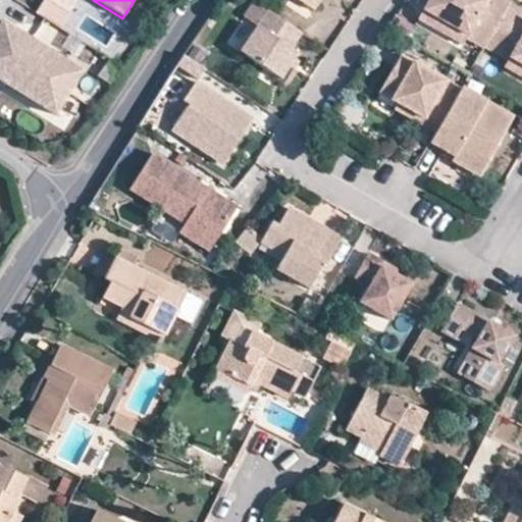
[(318,0),(298,0),(312,9),(318,0)]
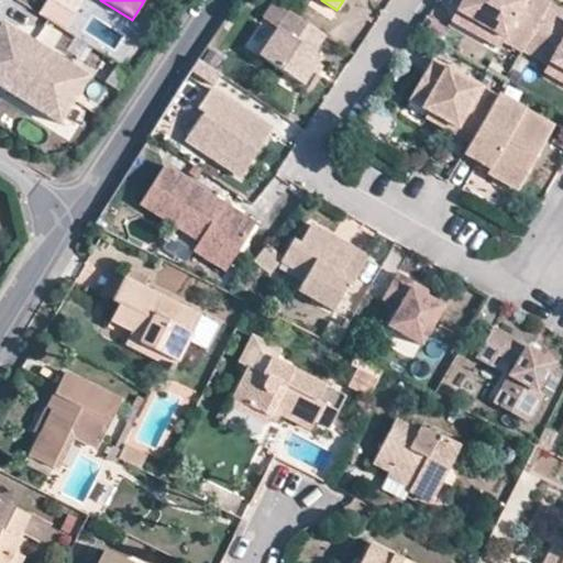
[(549,3),(542,0),(462,0),(455,11),(503,37),(501,41),(521,52),(522,51),(549,3)]
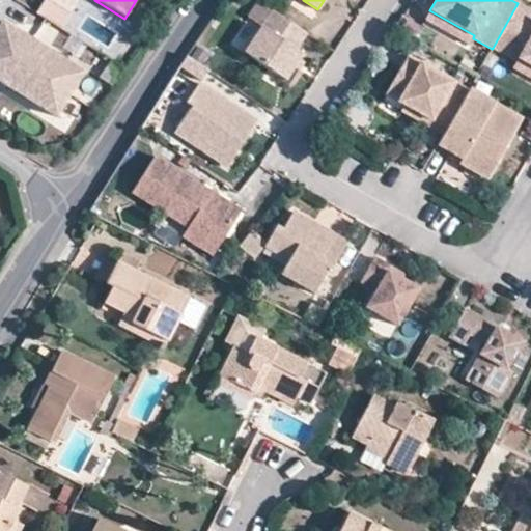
[(518,3),(493,48),(515,61),(518,59),(530,66),(530,9),(518,2),(518,3)]
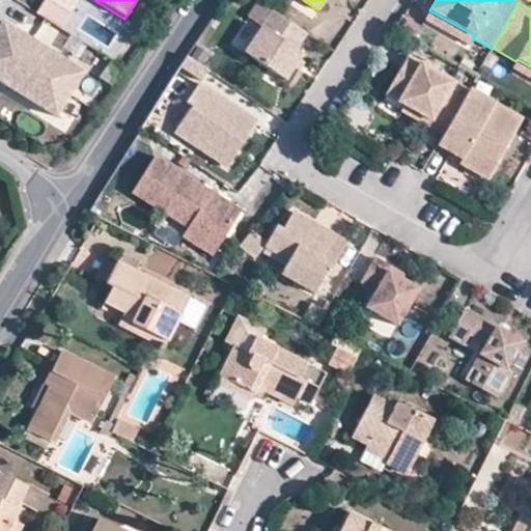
[(285,79),(302,54),(296,50),(306,33),(271,9),(243,51),(285,79)]
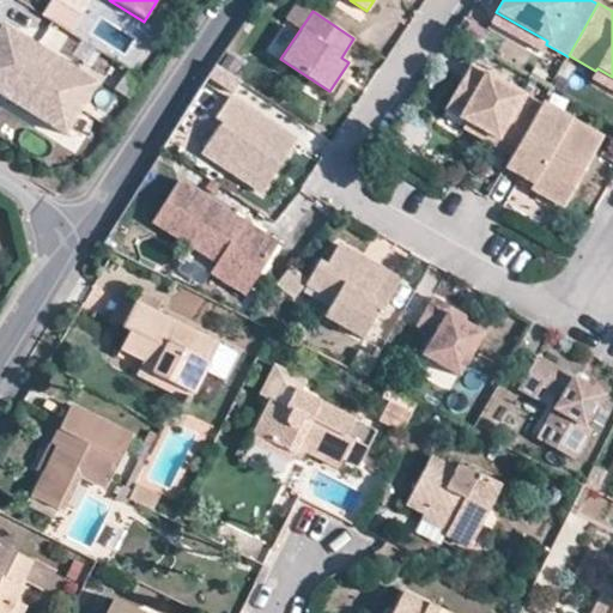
[(541,52),(546,44),(547,41),(496,12),(491,22),(541,52)]
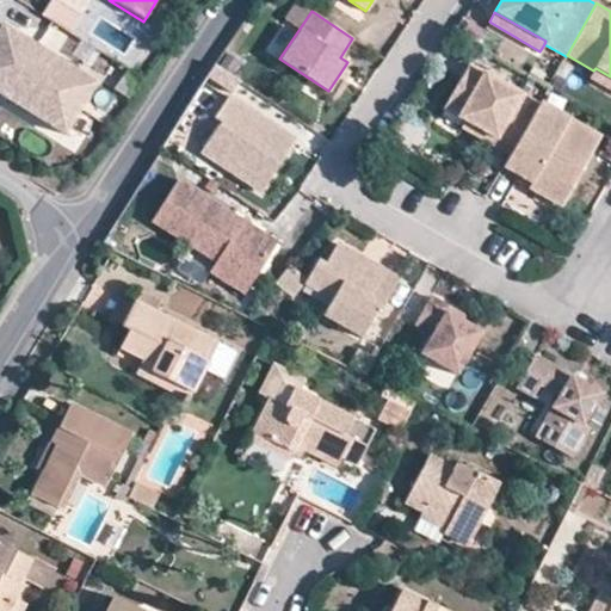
[(4,28),(0,32),(0,96),(65,137),(97,87),(4,28)]
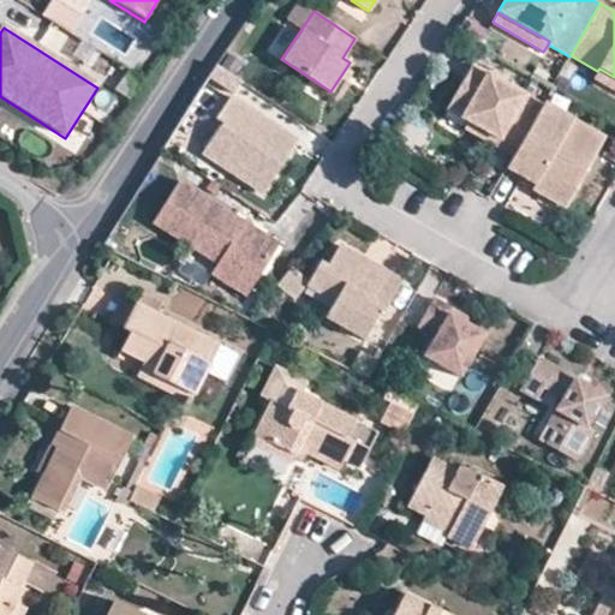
[(512,156),(542,105),(471,64),(446,109),(466,121),(481,129),(476,136),(512,156)]
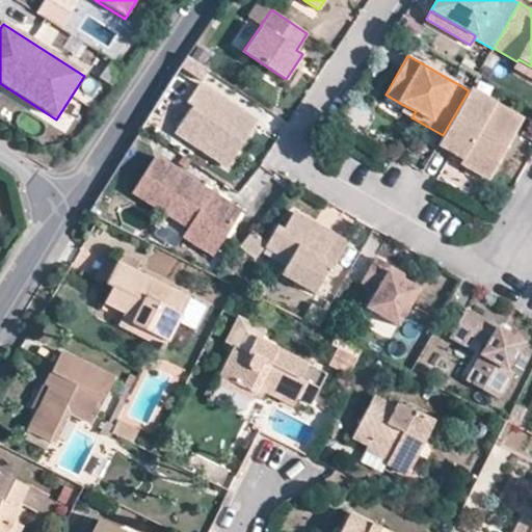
[(531,78),(531,67),(519,59),(516,61),(513,68),(531,78)]
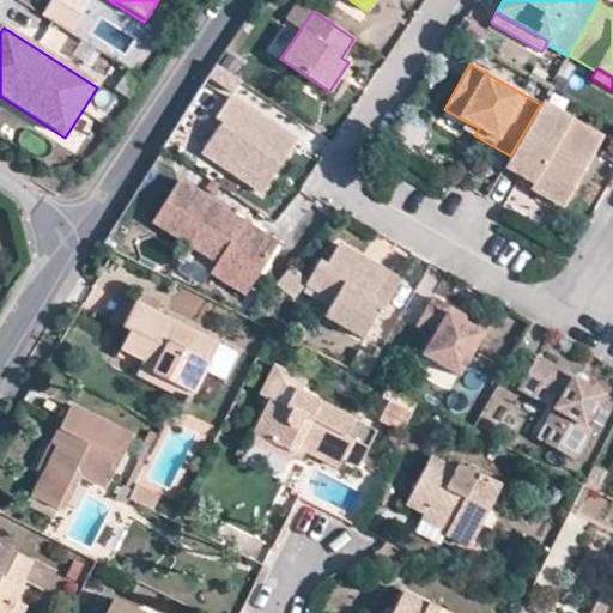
[(261,193),(296,140),(229,96),(213,119),(219,122),(200,152),(261,193)]
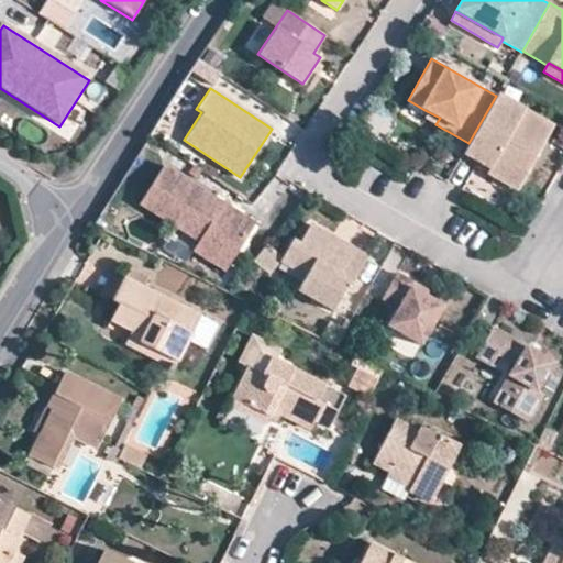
[(497,95),(496,96),(468,143),(463,153),(490,169),(496,159),(525,176),(552,127),(497,95)]
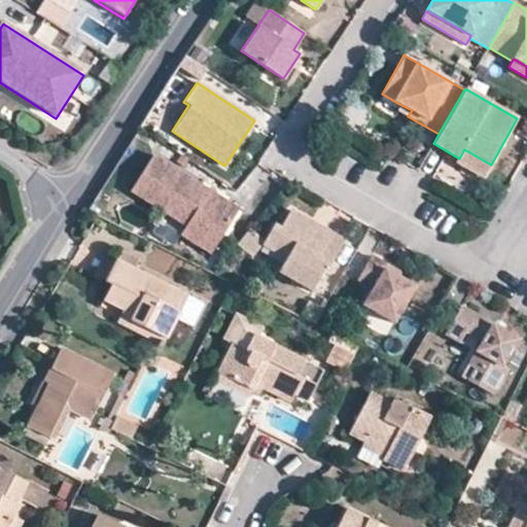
[(396,109),(408,116),(412,110),(399,104),(396,109)]
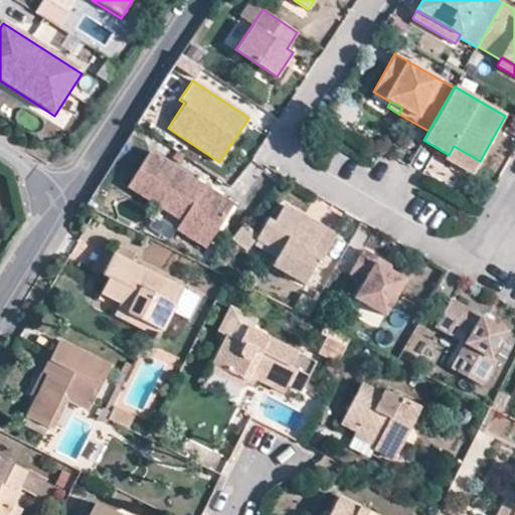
[(472,174),(480,161),(454,146),(449,155),(446,159),(472,174)]
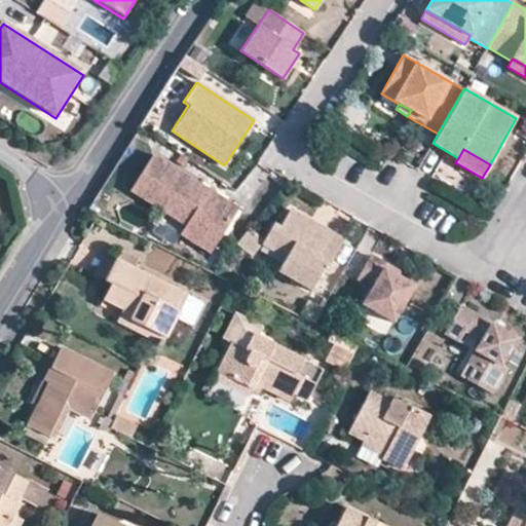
[(151,153),(128,189),(183,224),(178,233),(211,254),(238,209),(151,153)]
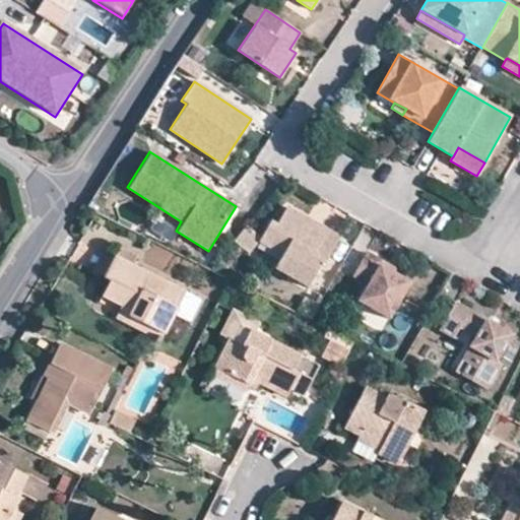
[(339,237),(286,207),(276,225),(271,221),(260,241),(283,255),(275,268),(304,283),(319,257),(326,261),(339,237)]
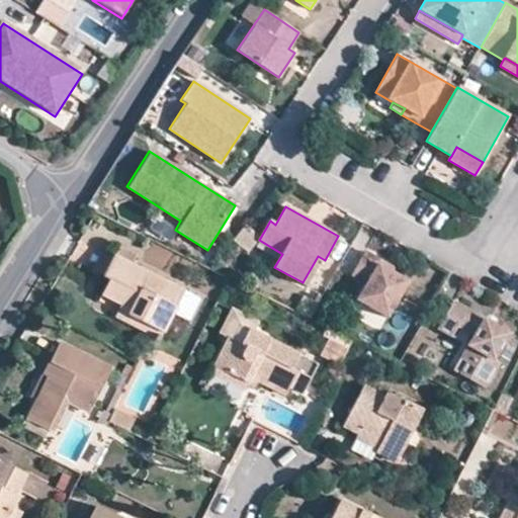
[(246,226),(234,243),(248,253),(260,236),(246,226)]
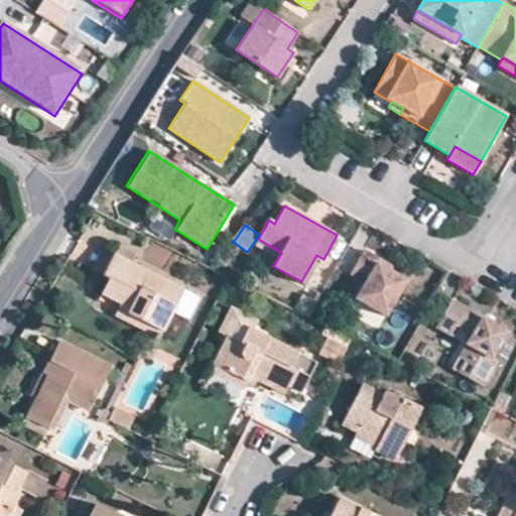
[(377,264),(379,259),(363,250),(350,274),(366,283),(357,299),(385,315),(405,280),(377,264)]
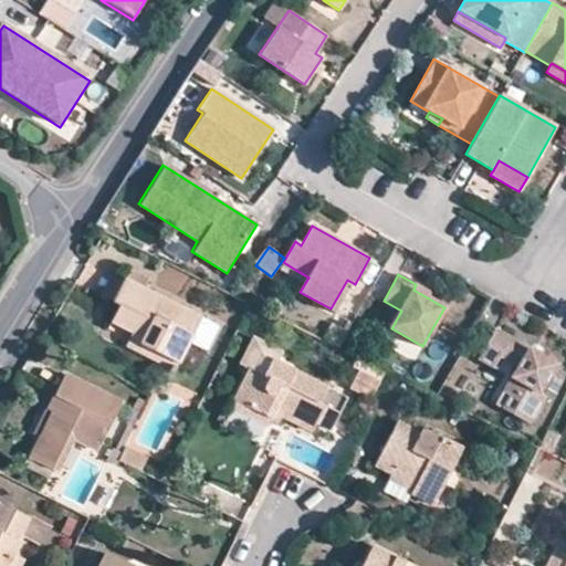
[(109,323),(130,332),(144,338),(142,341),(139,346),(175,365),(176,365),(201,316),(123,279),(111,302),(118,305),(109,323)]
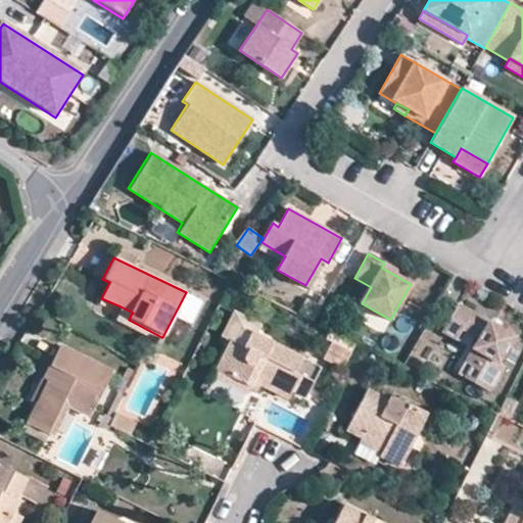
[(440,333),(455,341),(462,329),(478,338),(471,350),(465,362),(471,366),(464,377),(488,390),(503,365),(498,362),(512,337),(457,305),(440,333)]
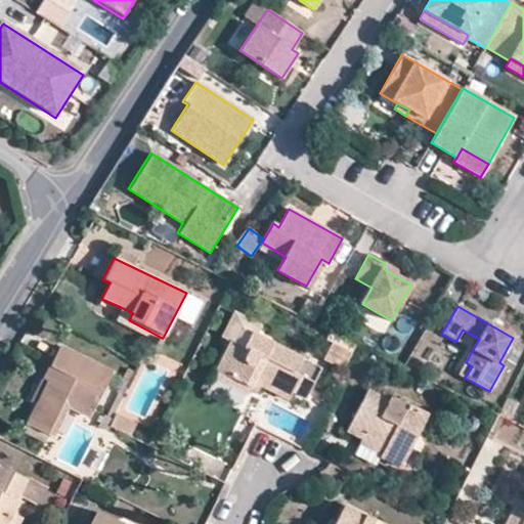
[(159,347),(163,338),(162,338),(129,320),(131,315),(133,313),(121,307),(113,323),(126,331),(159,347)]
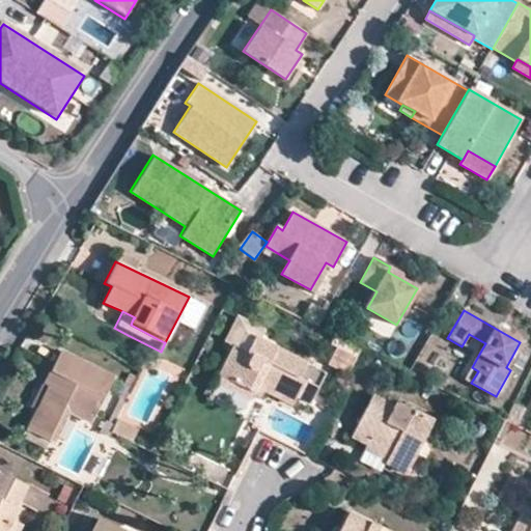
[(251,398),(253,395),(256,388),(264,392),(291,404),(297,397),(310,403),(325,373),(246,334),(238,347),(234,346),(216,382),(251,398)]
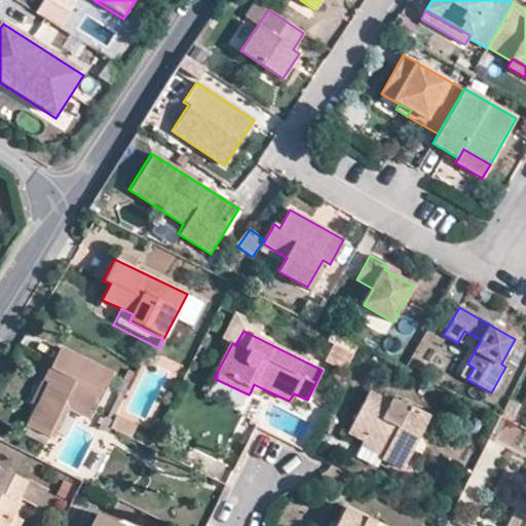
[(457,343),(474,352),(481,340),(464,331),(457,343)]
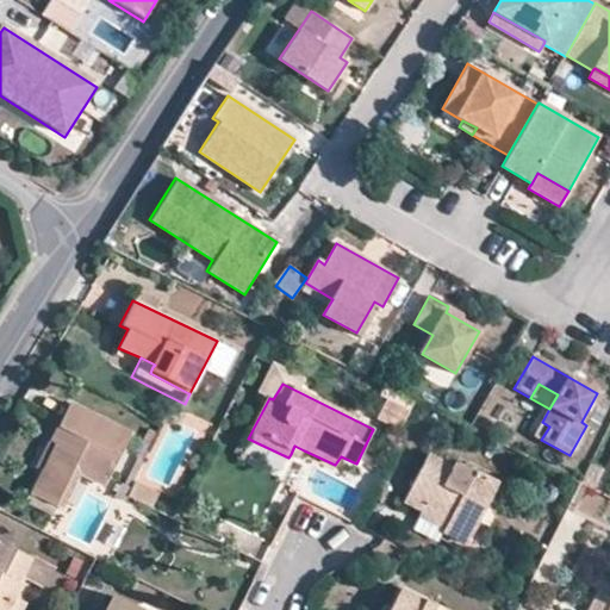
[(78,462),(110,479),(131,434),(70,404),(53,441),(58,446),(44,475),(33,496),(56,508),(70,478),(73,472),(78,462)]
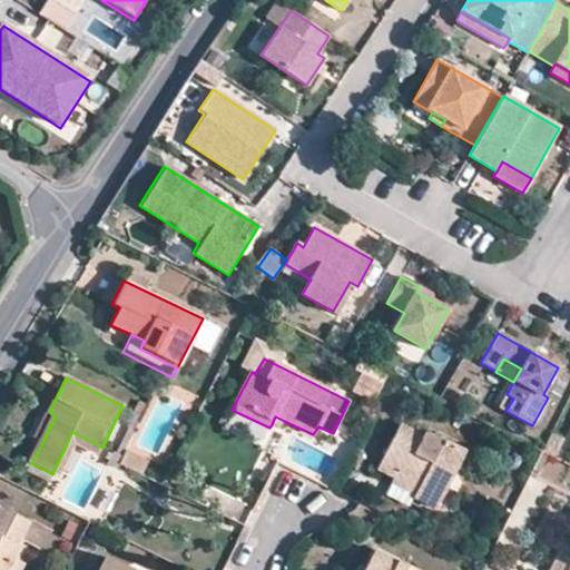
[(500,406),(505,411),(513,399),(507,394),(500,406)]
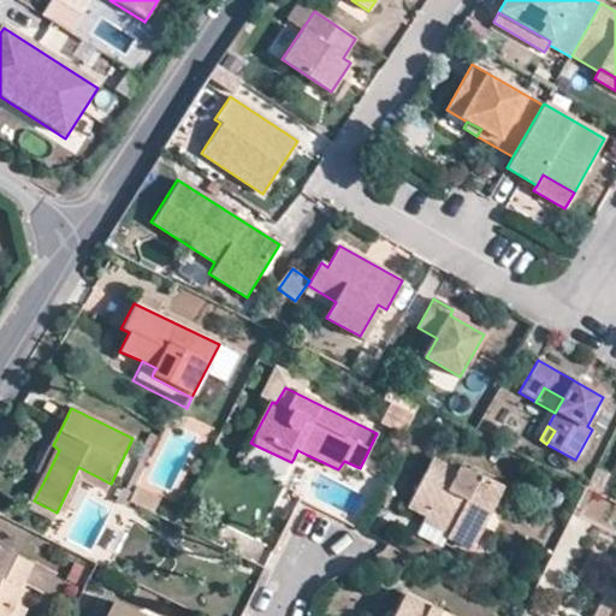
[(35,474),(45,480),(59,450),(53,445),(49,445),(35,474)]
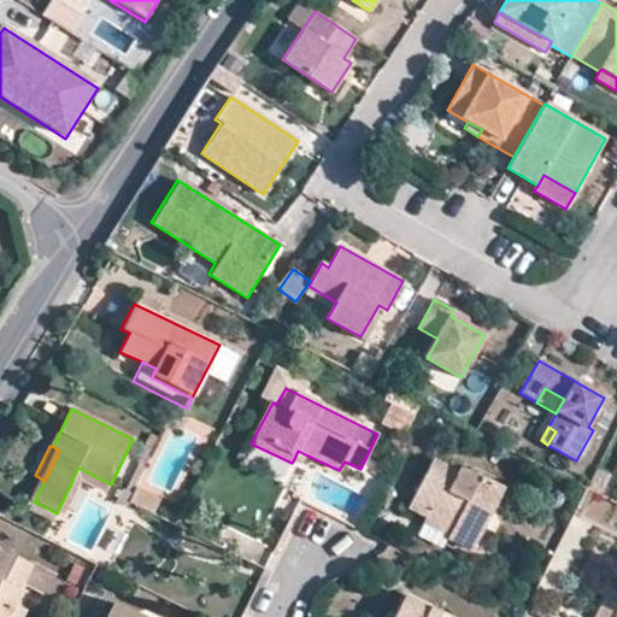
[(303,464),(307,456),(298,451),(294,459),(303,464)]
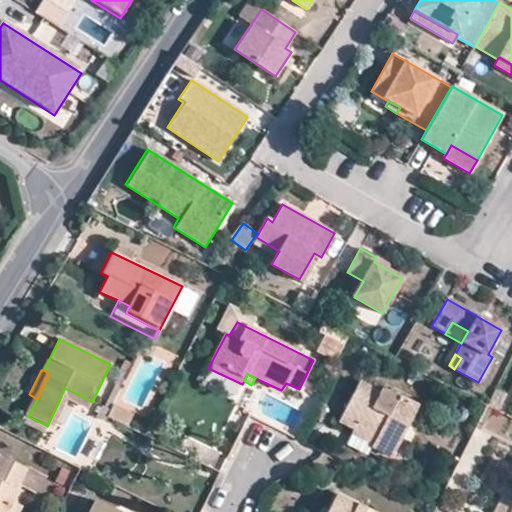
[(351,427),(352,428),(373,440),(373,441),(371,447),(391,457),(415,408),(379,391),(377,392),(357,382),(338,420),(351,427)]
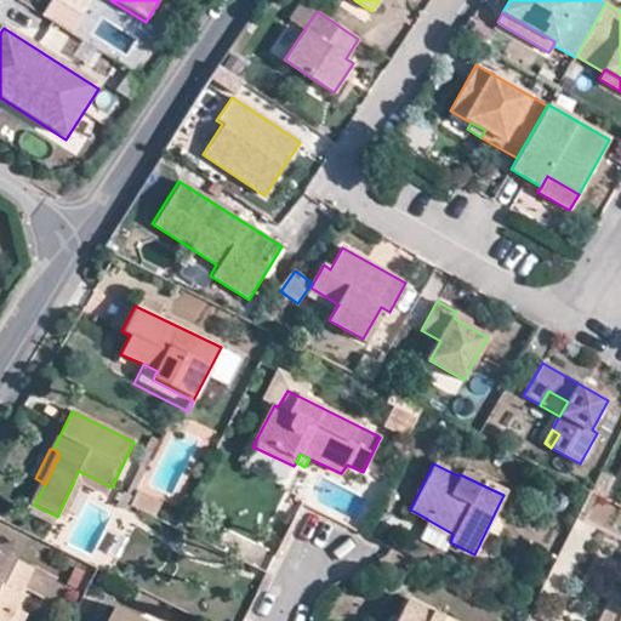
[(106,497),(112,488),(79,471),(74,480),(72,486),(57,517),(66,520),(84,486),(106,497)]
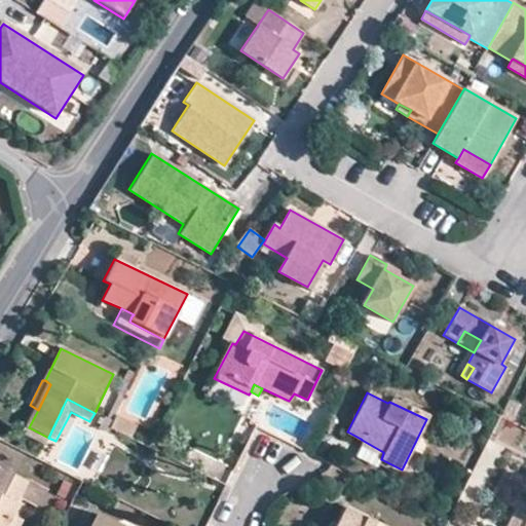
[(378,465),(381,459),(383,453),(383,452),(362,440),(354,454),(377,465),(378,465)]
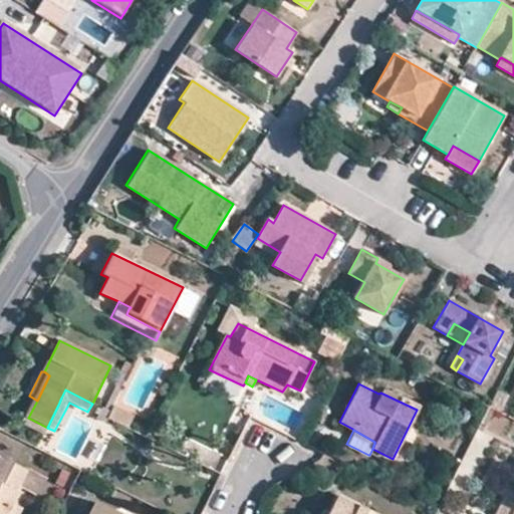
[(27,472),(0,456),(0,513),(5,513),(19,489),(37,497),(46,479),(28,470),(27,472)]
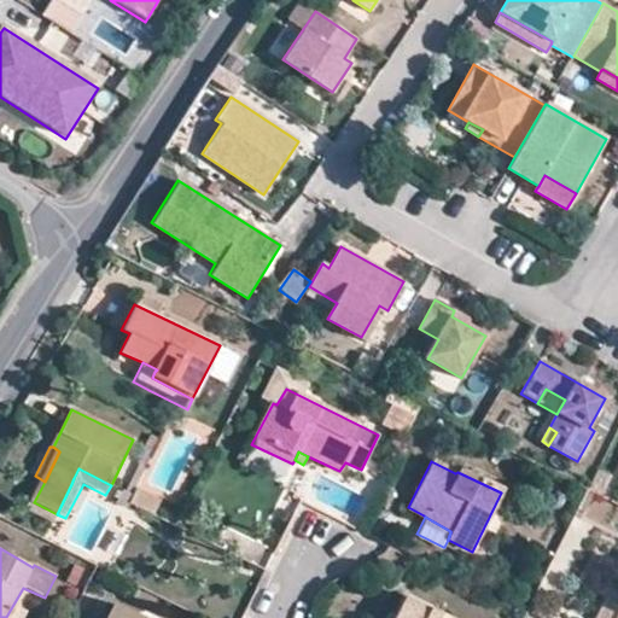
[(450,617),(404,595),(397,611),(392,617),(450,617)]
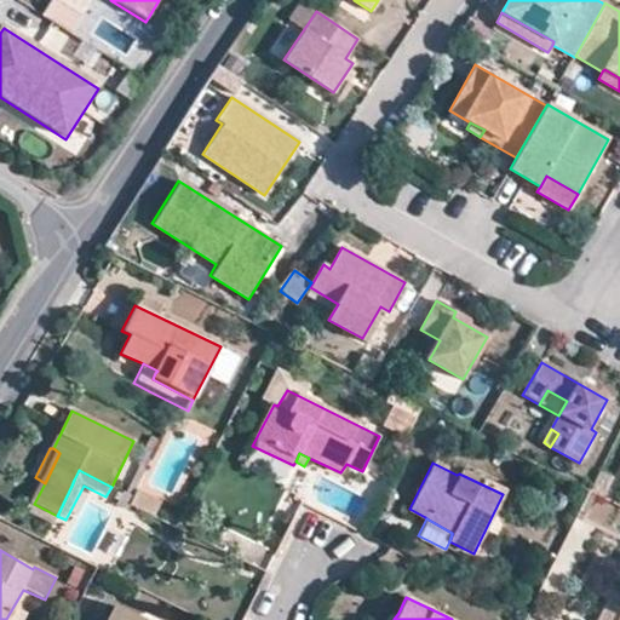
[(142,619),(115,607),(108,619),(142,619)]
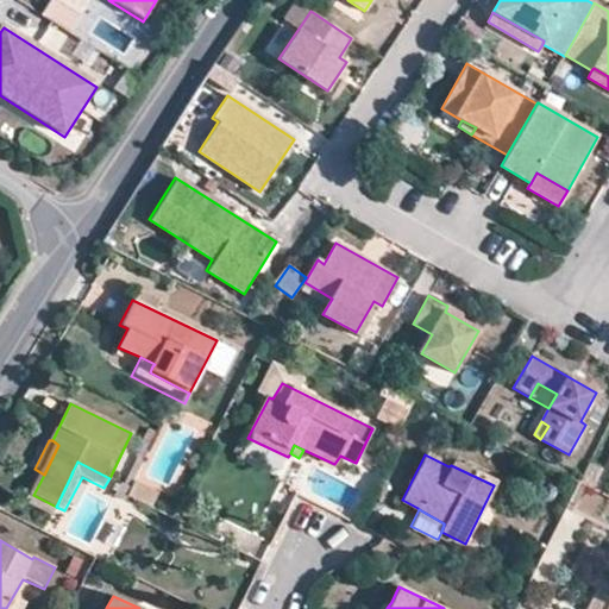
[(387,608),(391,602),(383,597),(377,608),(387,608)]
